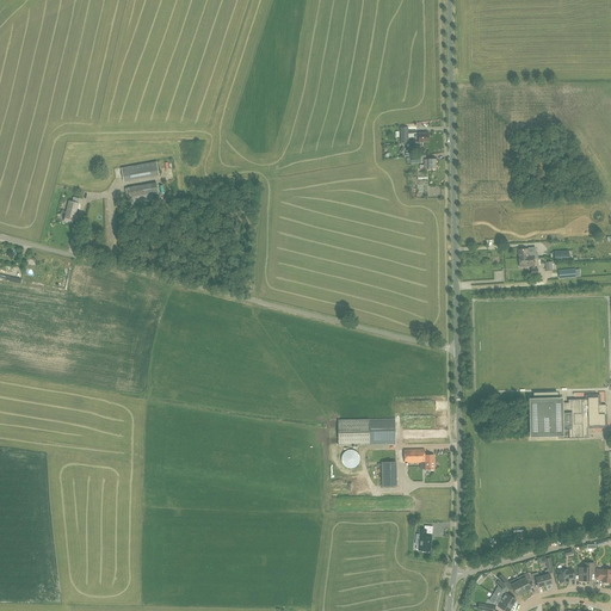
[(400,128),(400,143),(408,143),(408,137),(411,137),(411,134),(408,134),(408,128),(400,128)]
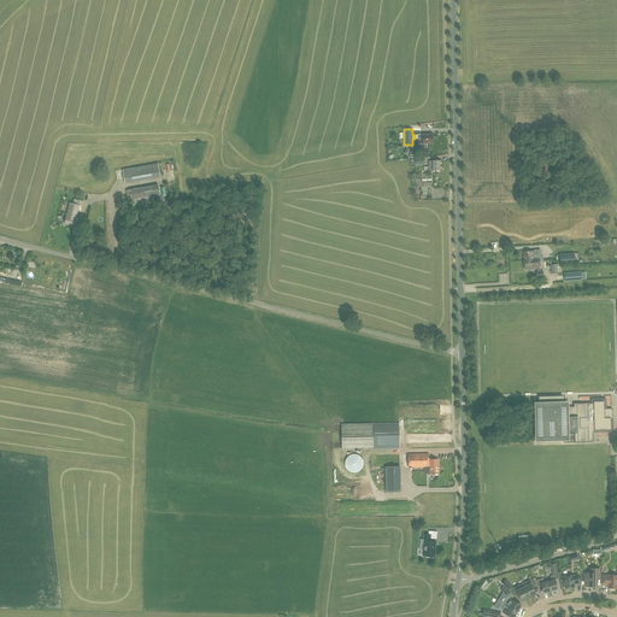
[(440,170),(440,160),(428,162),(428,171),(440,170)]
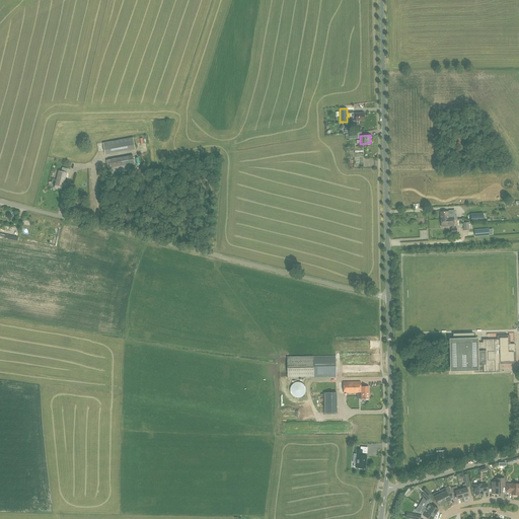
[(104,154),(134,149),(132,138),(102,143),(104,154)]
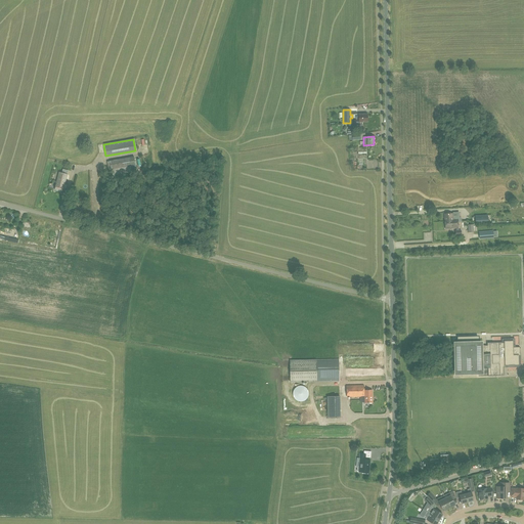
[(113,175),(131,172),(136,171),(133,157),(106,162),(107,170),(112,169),(113,175)]
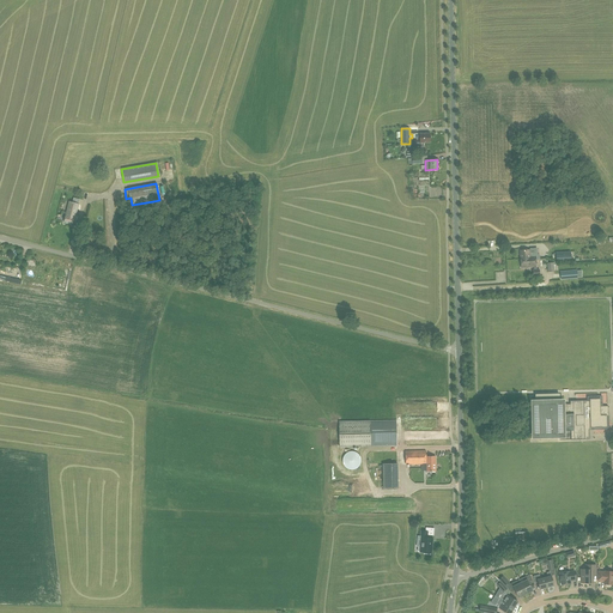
[(68,202),(65,216),(64,223),(72,224),(73,218),(74,218),(78,205),(68,202)]
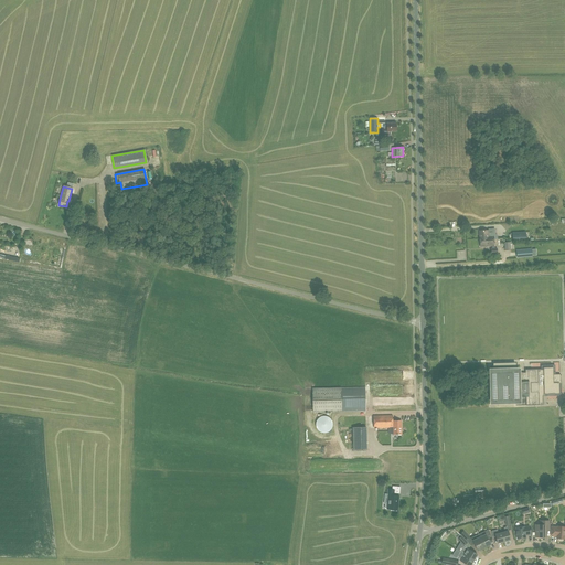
[(479,231),(479,238),(490,238),(490,240),(494,240),(493,235),(489,235),(489,230),(479,231)]
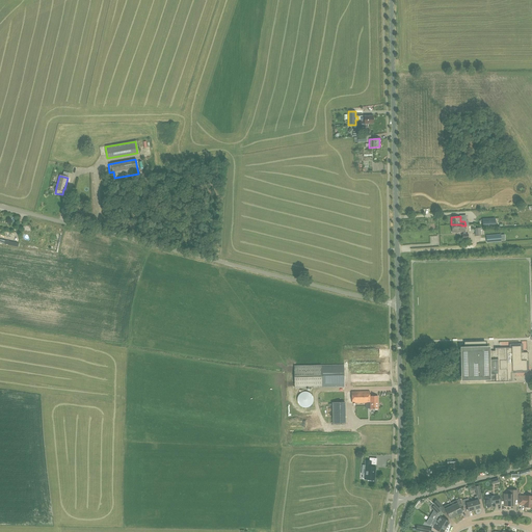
[(495,217),(482,218),(482,227),(496,225),(495,217)]
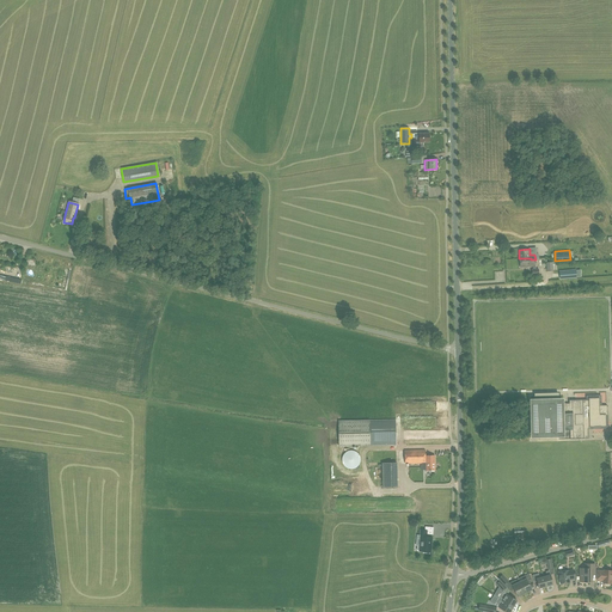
[(607,405),(599,405),(599,398),(589,398),(589,399),(569,401),(569,404),(562,404),(562,401),(532,401),(533,436),(562,435),(562,438),(570,438),(570,439),(588,439),(588,429),(591,429),(591,427),(605,426),(605,415),(607,415),(607,405)]
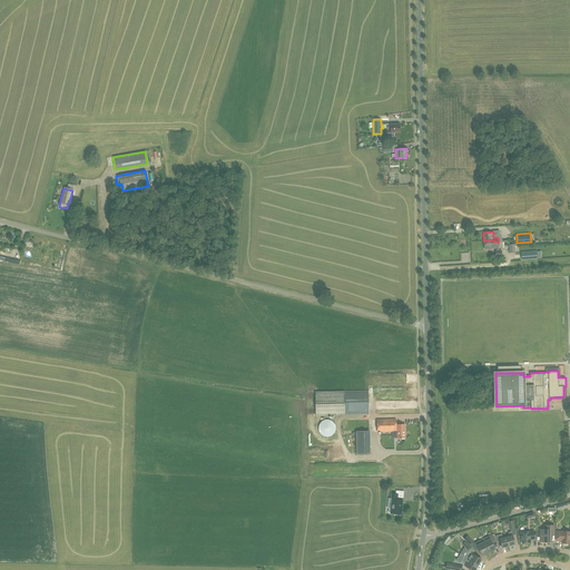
[(369,391),(340,392),(315,392),(315,415),(341,414),(369,414),(369,391)]
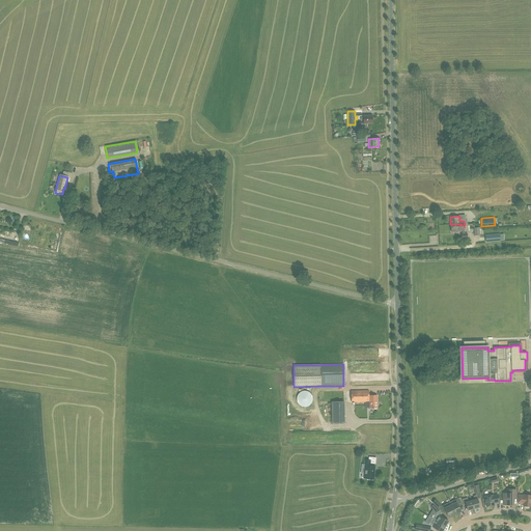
[(364,401),(365,403),(356,403),(356,416),(369,416),(369,409),(378,408),(376,395),(369,395),(369,390),(351,391),(352,402),(364,401)]
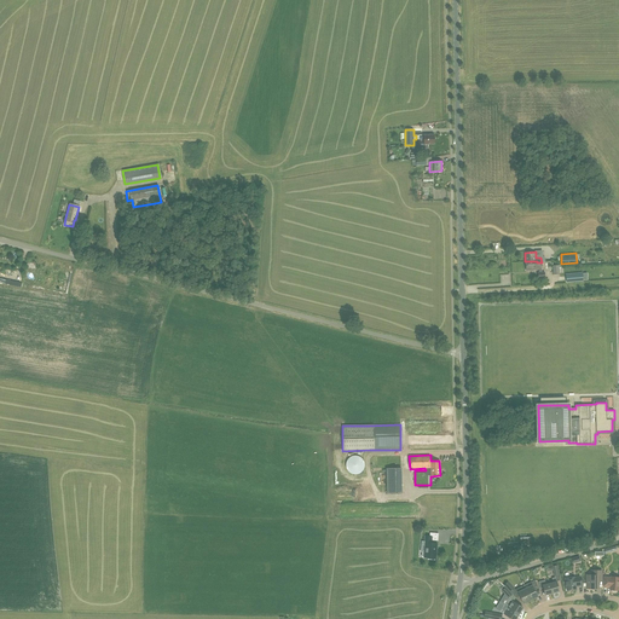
[(354,456),(352,456),(351,456),(348,458),(346,461),(346,464),(346,466),(347,469),(348,472),(350,473),(353,474),(356,474),(359,473),(362,472),(364,469),(364,468),(365,466),(364,462),(363,460),(360,457),(358,456),(354,456)]
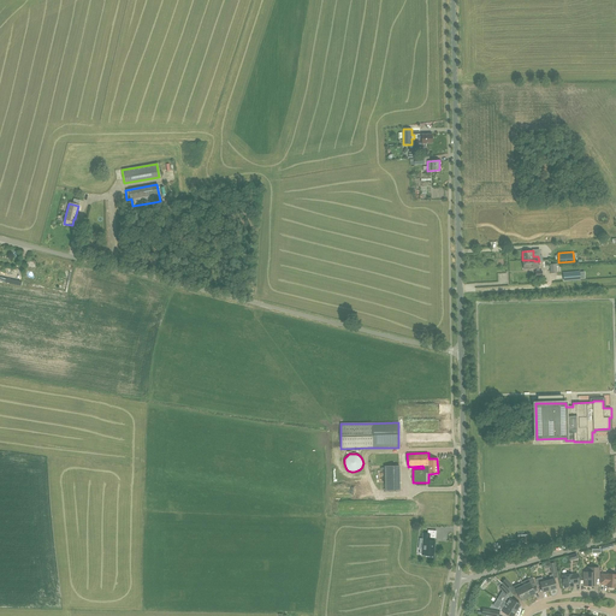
[(400,466),(389,466),(384,466),(385,468),(381,468),(381,469),(385,469),(385,491),(401,491),(400,466)]
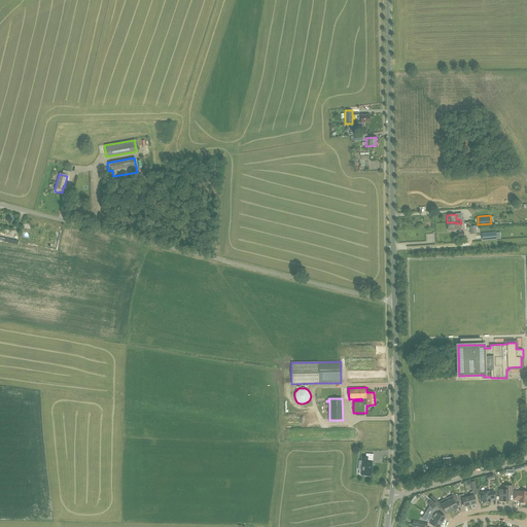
[(367,462),(367,457),(361,456),(361,461),(362,462),(361,475),(371,476),(371,469),(372,469),(372,462),(367,462)]
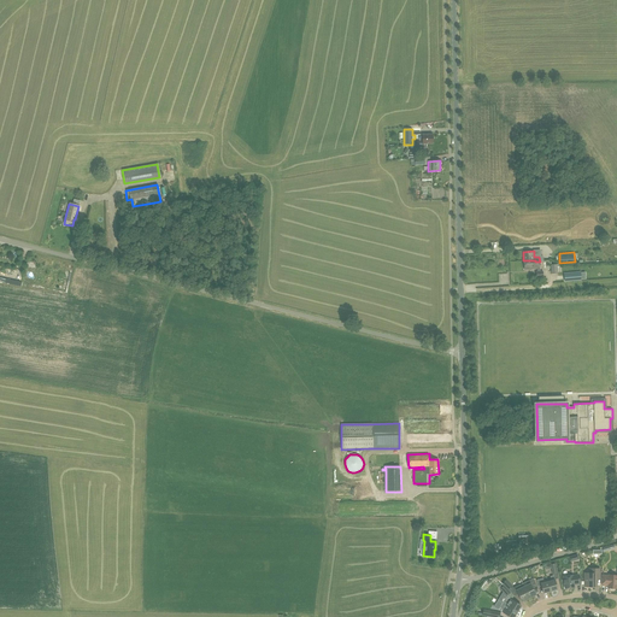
[(600,577),(600,569),(589,569),(589,573),(585,573),(585,586),(588,586),(588,587),(597,587),(597,577),(600,577)]
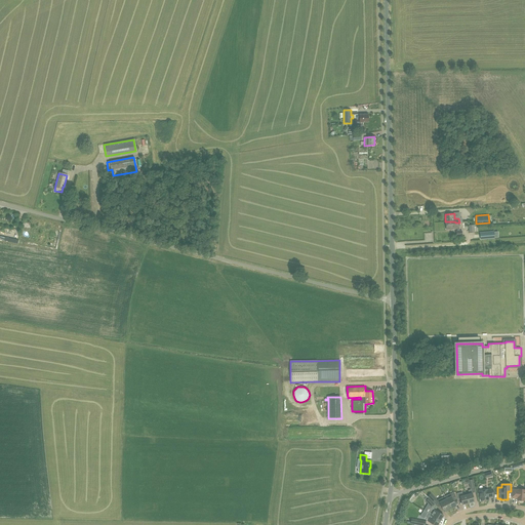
[(524,500),(524,497),(524,488),(524,489),(518,489),(518,490),(513,489),(512,497),(518,497),(518,500),(519,500),(519,501),(520,502),(522,502),(523,501),(523,500),(524,500)]
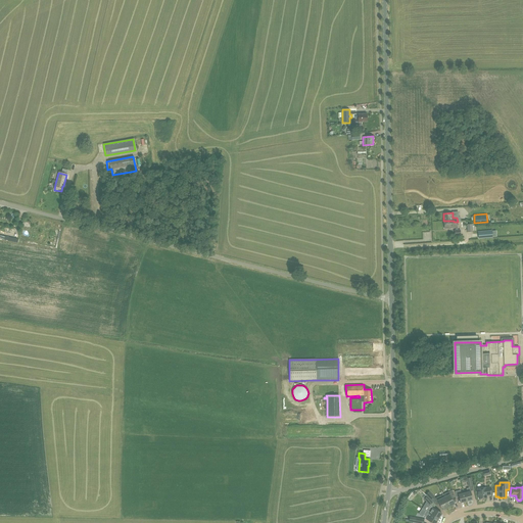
[(467,488),(468,492),(464,492),(467,502),(473,500),(469,487),(467,488)]
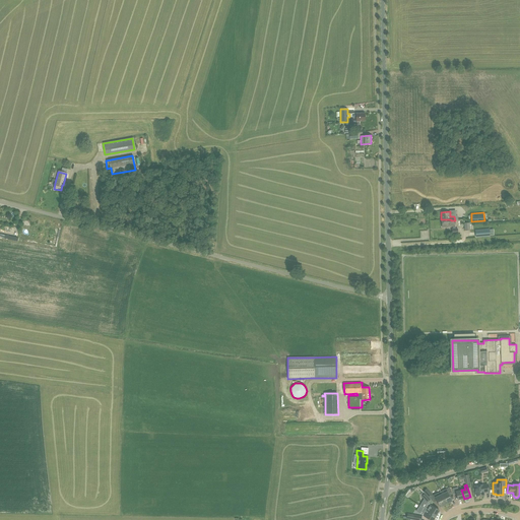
[(483,495),(483,493),(489,492),(488,484),(482,485),(482,484),(475,485),(476,496),(483,495)]
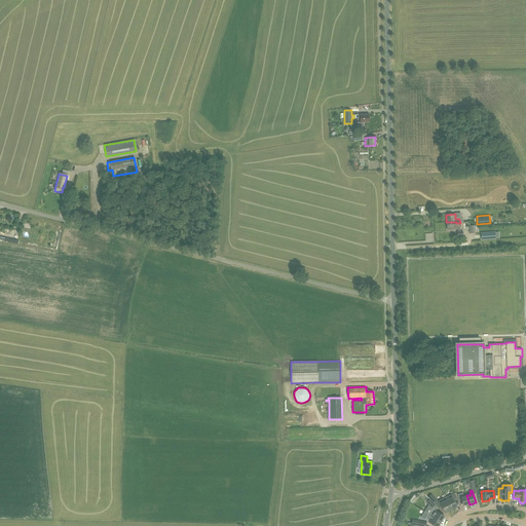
[(449,498),(446,500),(451,510),(456,506),(454,501),(457,499),(455,493),(448,496),(449,498)]
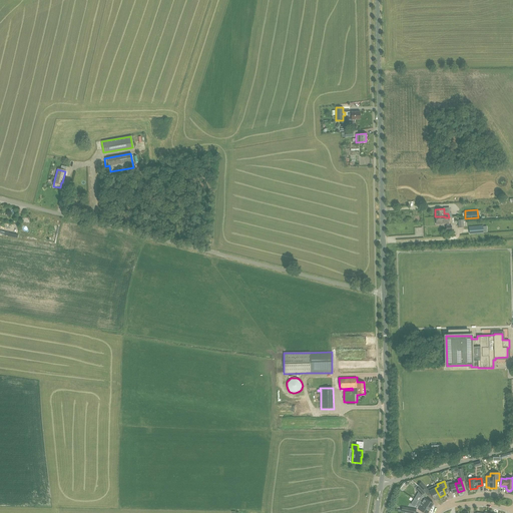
[(446,482),(448,488),(450,487),(452,493),(458,492),(455,483),(452,484),(451,481),(446,482)]
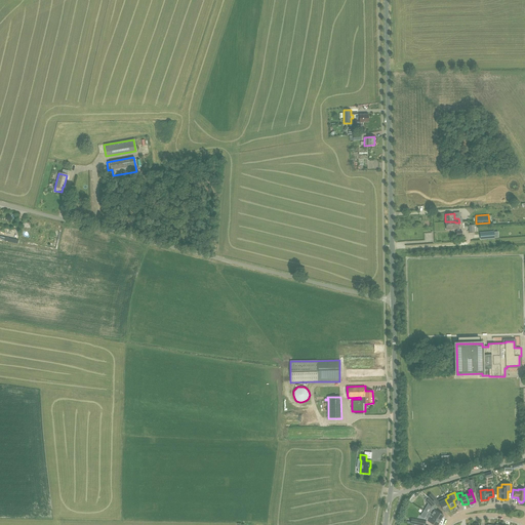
[(436,499),(431,493),(428,496),(433,502),(436,499)]
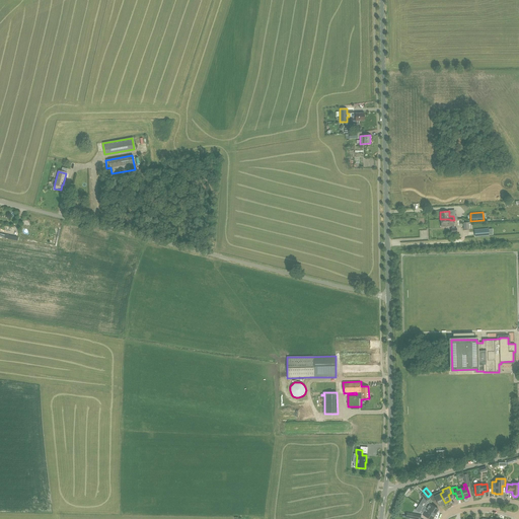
[(439,506),(441,505),(442,505),(445,504),(444,503),(445,503),(440,494),(439,491),(432,495),(435,500),(436,500),(439,506)]
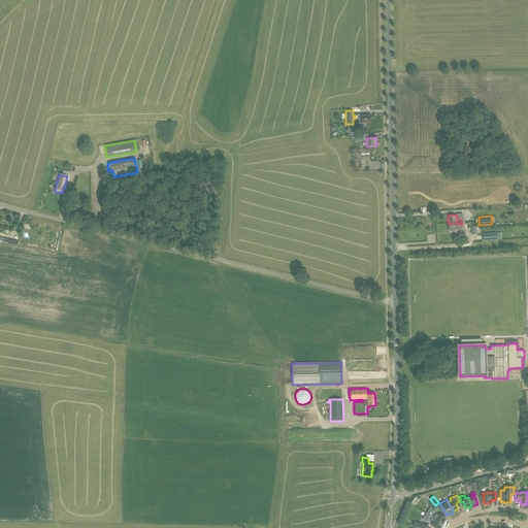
[(428,503),(433,509),(436,506),(431,501),(428,503)]
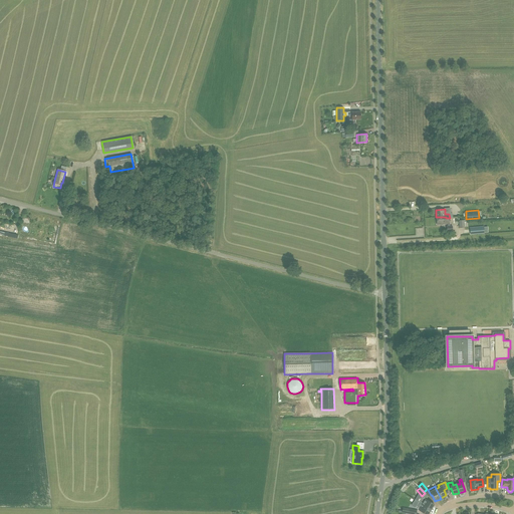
[(434,504),(424,498),(423,498),(422,497),(419,502),(421,503),(422,504),(431,510),(434,504)]
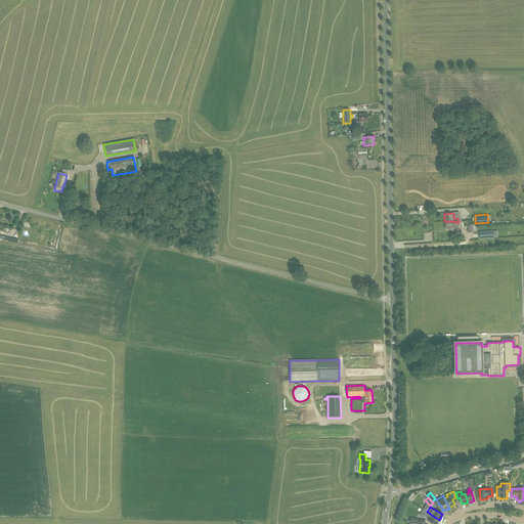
[(425,519),(433,523),(436,523),(439,520),(430,514),(429,513),(425,519)]
